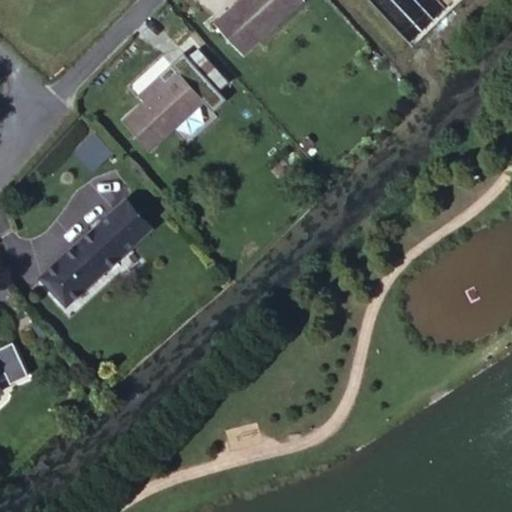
[(302,0),(240,0),(214,23),(241,54),(302,0)]
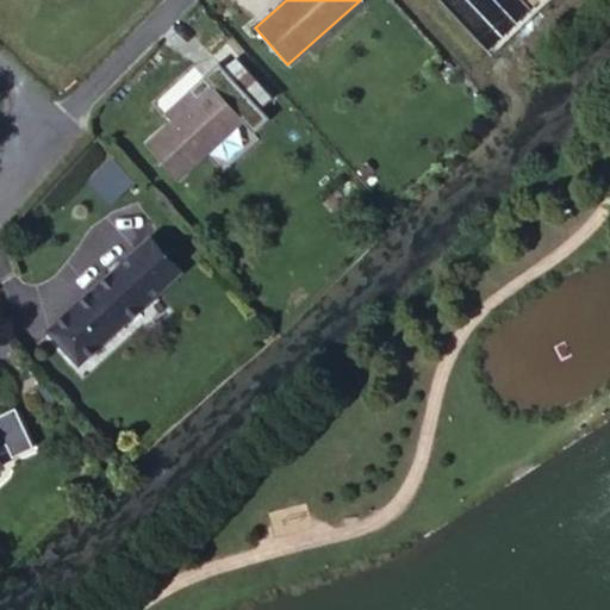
[(218,64),(204,78),(255,132),(269,119),(218,64)]
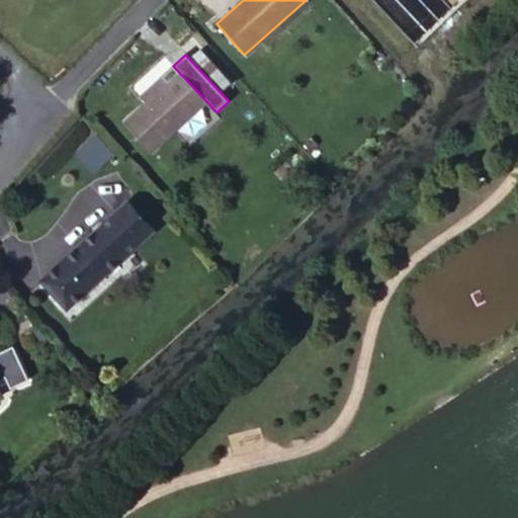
[(166,57),(132,87),(144,101),(120,121),(152,156),(176,135),(186,146),(220,115),(217,112),(173,66),(166,57)]
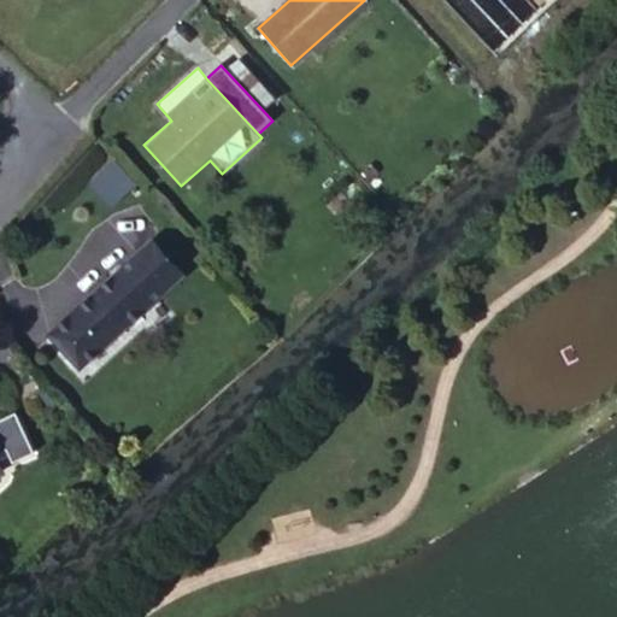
[(115,162),(89,184),(111,209),(136,186),(115,162)]
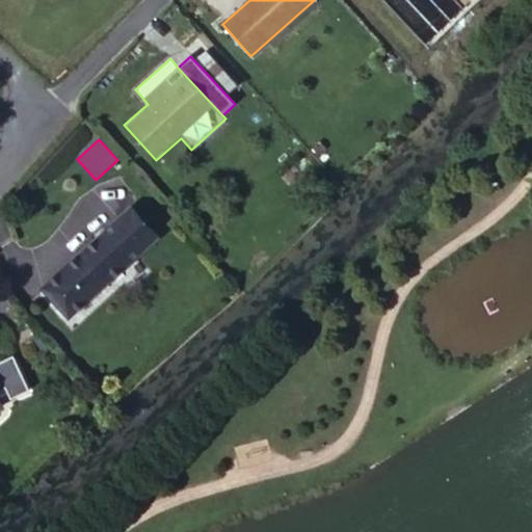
[(141,200),(56,280),(82,308),(167,228),(141,200)]
